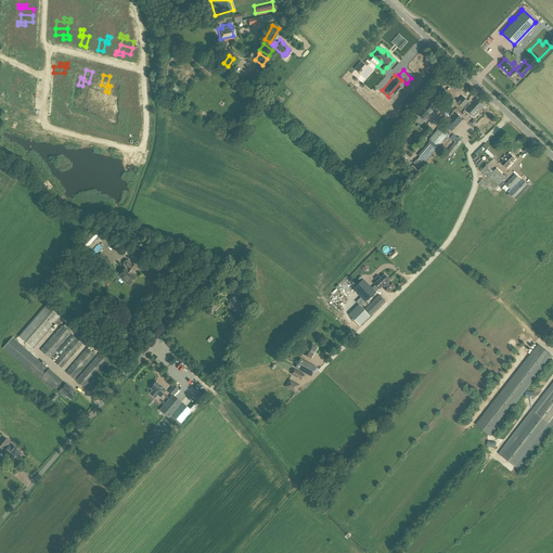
[(121,79),(120,84),(124,84),(121,90),(133,93),(134,87),(128,85),(128,81),(121,79)]
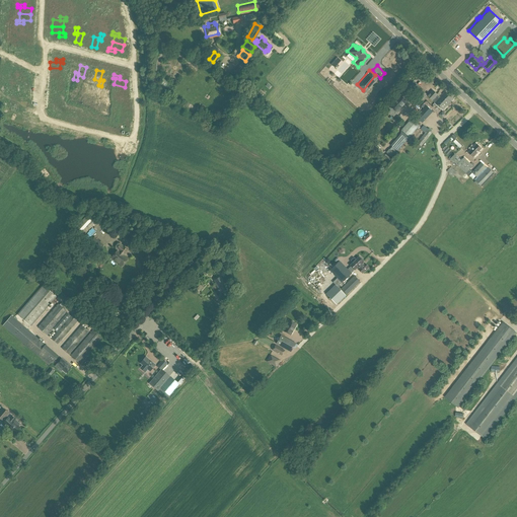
[(49,78),(49,84),(57,84),(57,88),(63,88),(63,85),(59,85),(59,79),(49,78)]
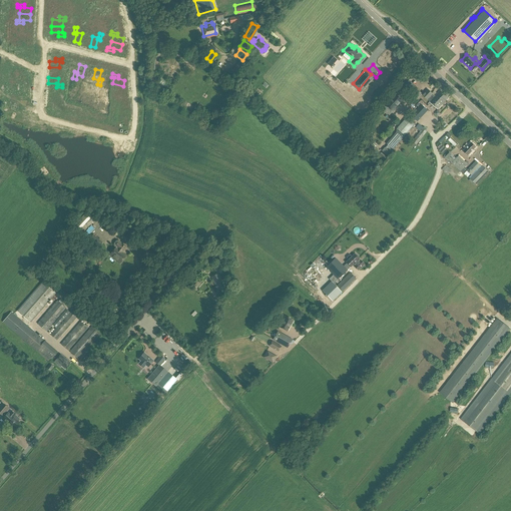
[(108,89),(107,92),(113,93),(114,90),(121,92),(123,86),(112,83),(110,89),(108,89)]
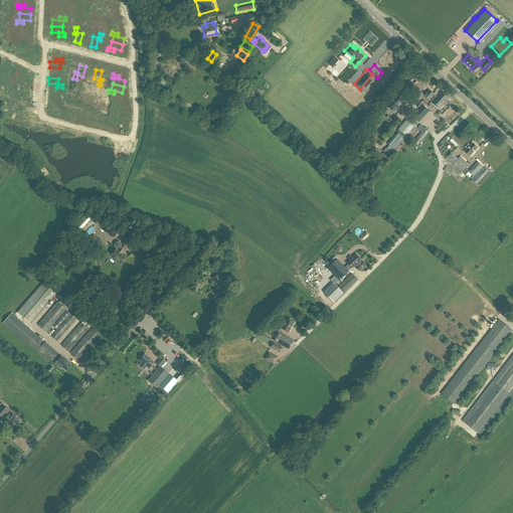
[(415,84),(408,93),(410,95),(408,97),(414,102),(422,93),(417,88),(417,87),(415,84)]
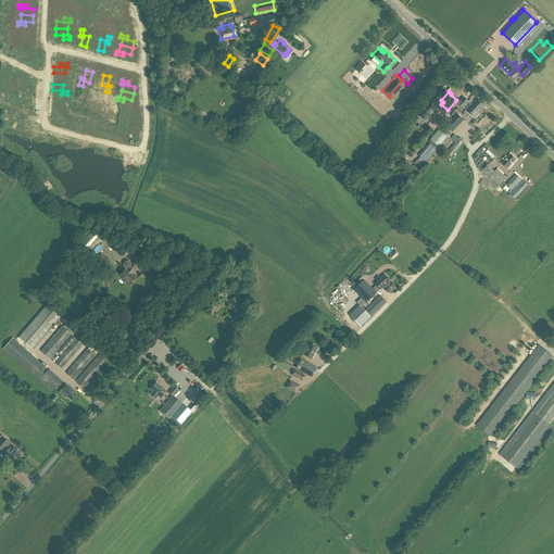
[(463,96),(457,101),(462,106),(463,106),(464,108),(469,102),(463,96)]
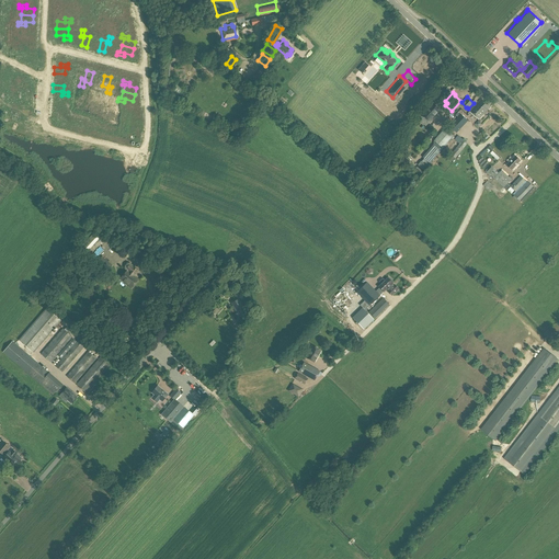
[(480,97),(474,103),(468,109),(477,117),(489,105),(480,97)]
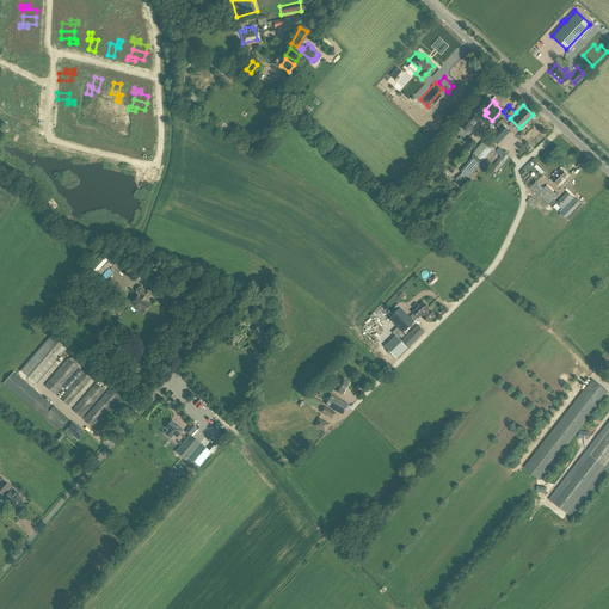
[(471,111),(459,123),(466,130),(478,118),(471,111)]
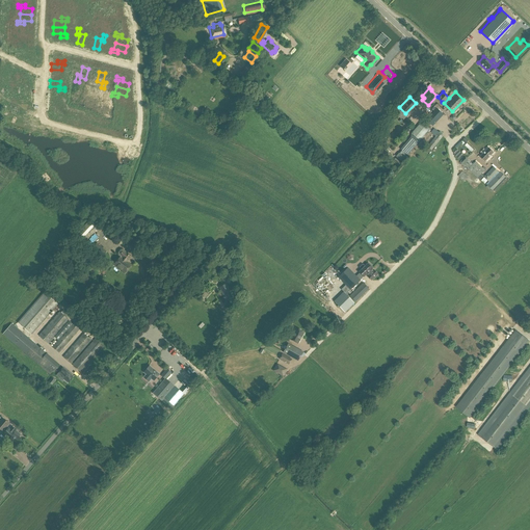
[(51,100),(49,107),(60,110),(62,104),(65,105),(68,99),(64,98),(62,103),(51,100)]
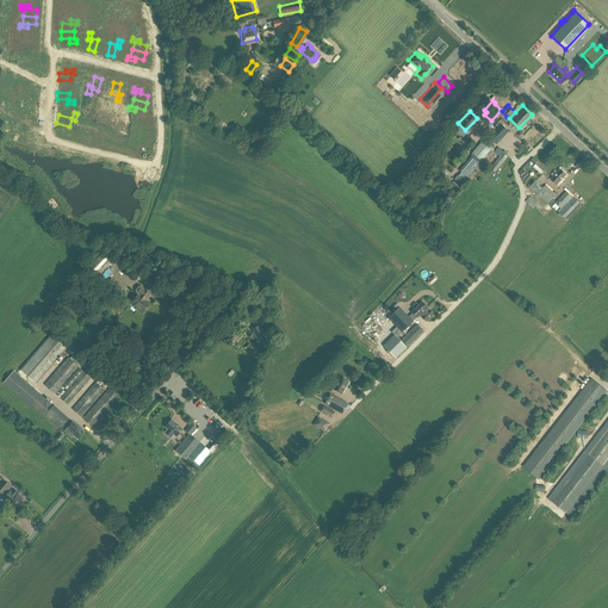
[(81,112),(79,119),(84,121),(81,130),(87,131),(91,119),(84,118),(85,113),(81,112)]
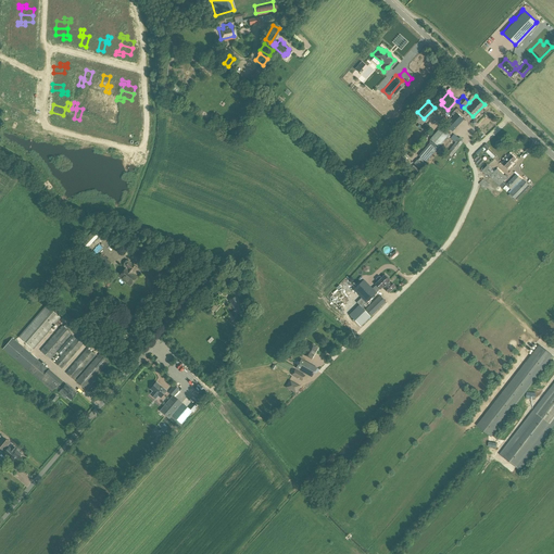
[(444,124),(450,129),(462,117),(455,112),(444,124)]
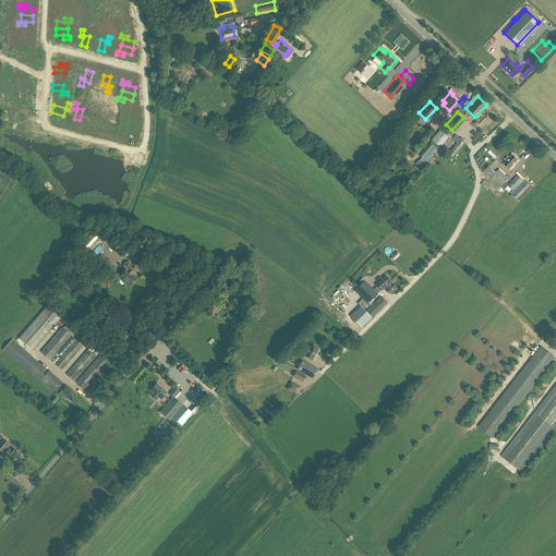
[(111,117),(108,128),(115,129),(117,121),(120,121),(121,115),(118,113),(117,119),(111,117)]
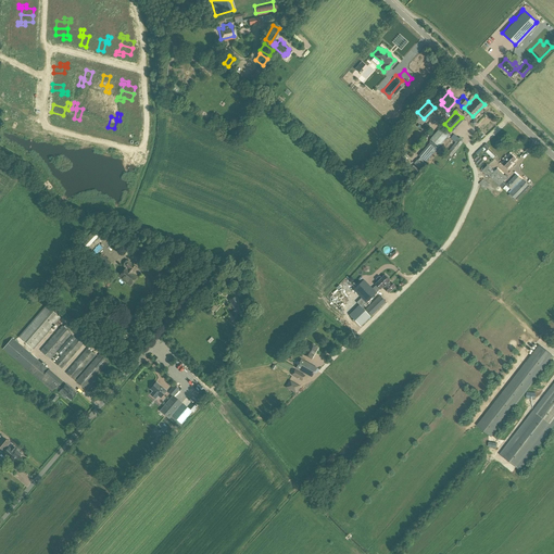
[(124,115),(123,122),(126,123),(124,130),(131,133),(135,121),(127,118),(128,116),(124,115)]
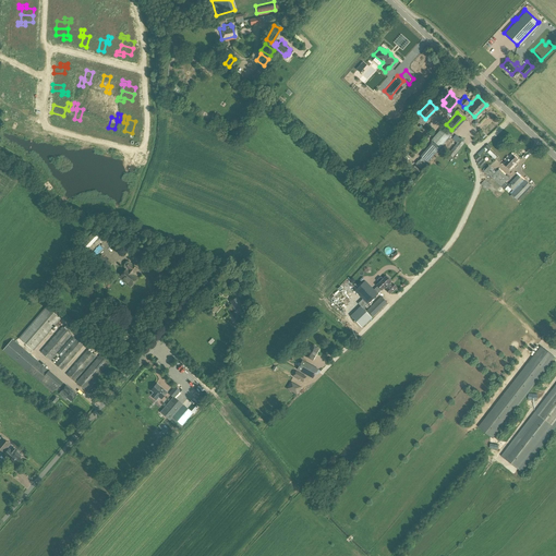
[(439,125),(430,137),(438,145),(448,133),(439,125)]
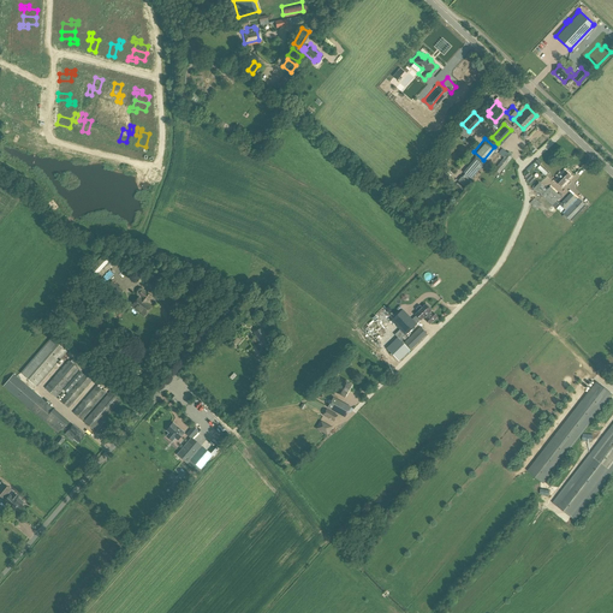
[(505,152),(492,167),(497,172),(510,155),(505,152)]
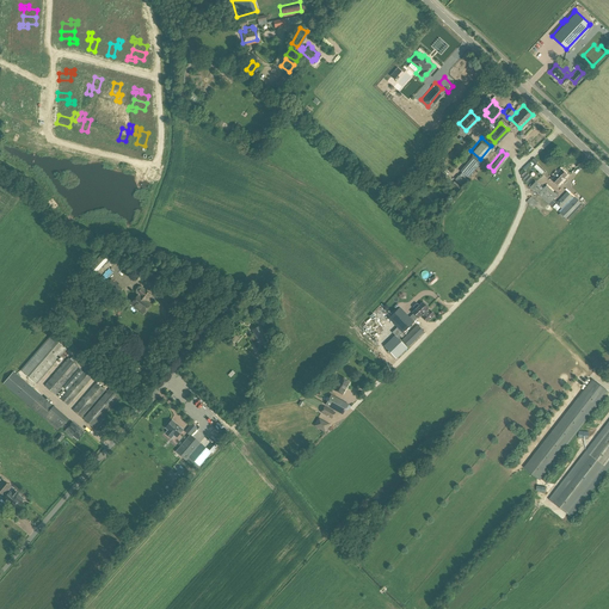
[(472,158),(460,171),(466,176),(478,162),(472,158)]
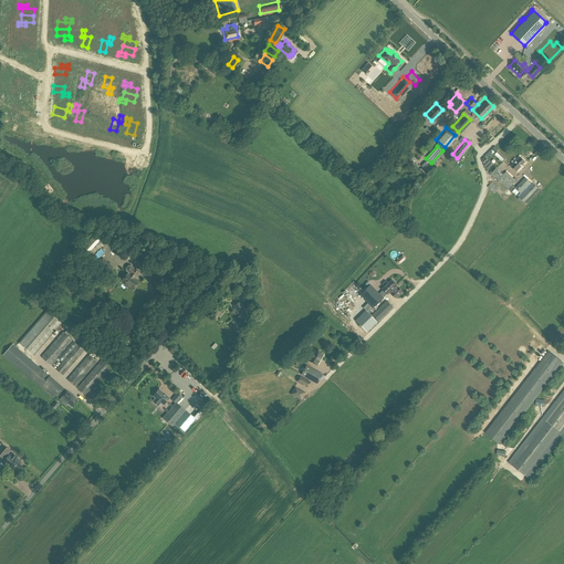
[(484,156),(480,160),(482,163),(481,163),(487,167),(491,162),(484,156)]
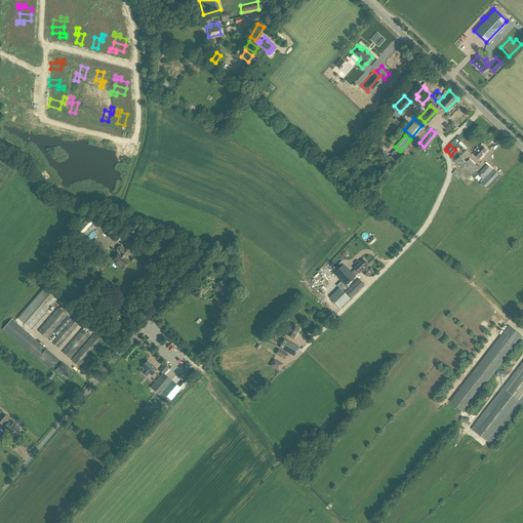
[(480,145),(473,153),(477,157),(485,149),(480,145)]
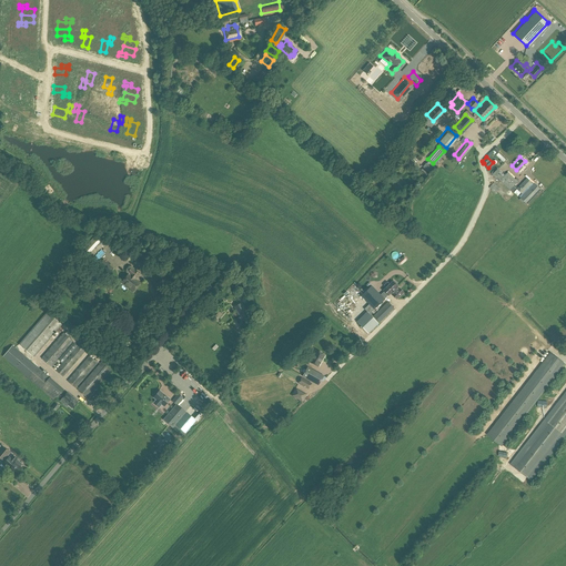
[(496,167),(489,173),(494,177),(495,175),(497,178),(508,188),(512,184),(516,180),(506,170),(502,174),(502,173),(496,167)]
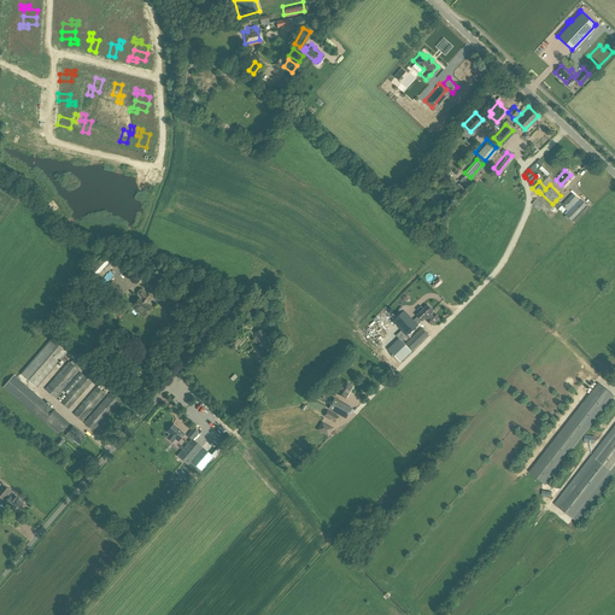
[(570,192),(560,204),(564,209),(577,197),(570,192)]
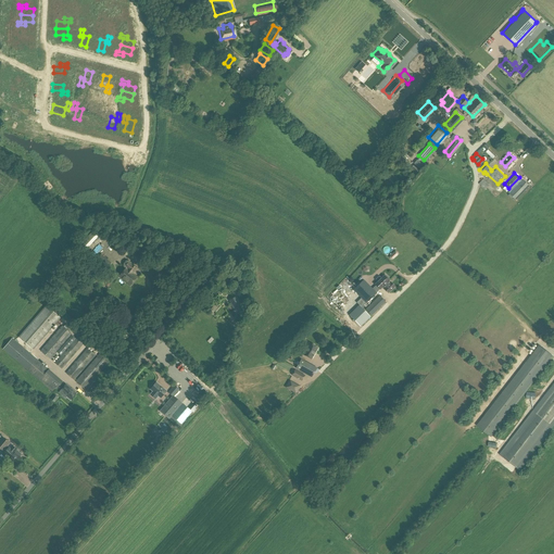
[(481,177),(477,181),(482,187),(487,183),(481,177)]
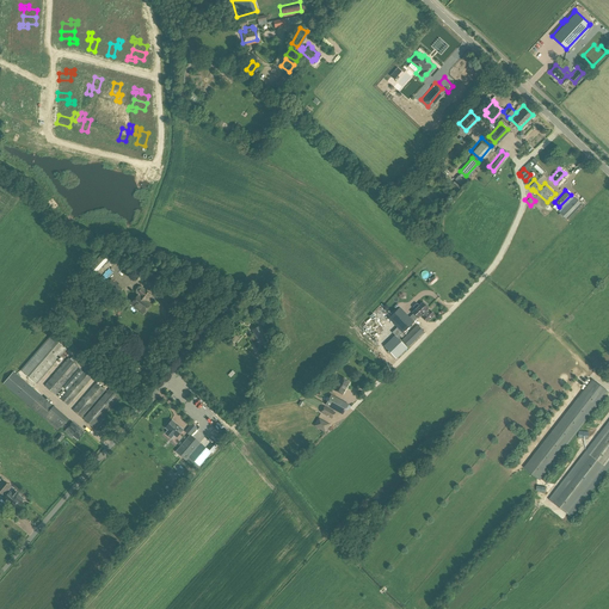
[(572,195),(558,210),(565,219),(580,202),(572,195)]
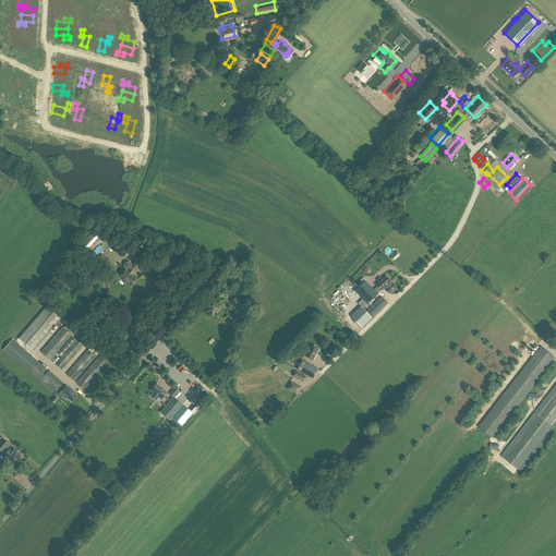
[(94,228),(79,243),(80,244),(84,249),(99,232),(95,229),(94,228)]
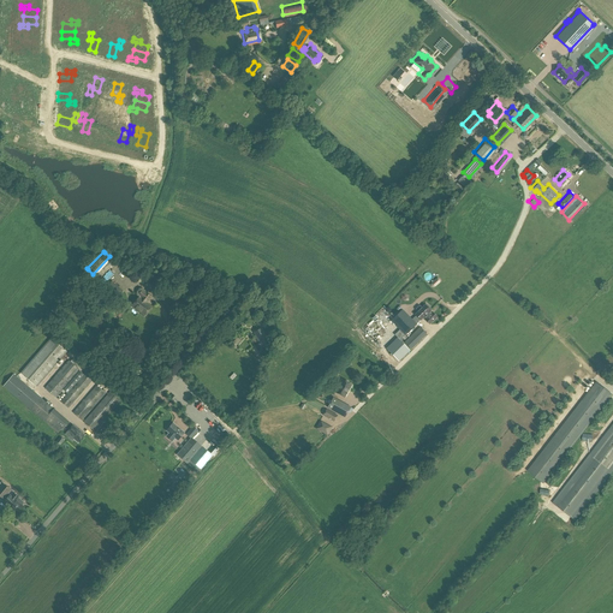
[(111,279),(105,285),(115,295),(120,289),(111,279)]
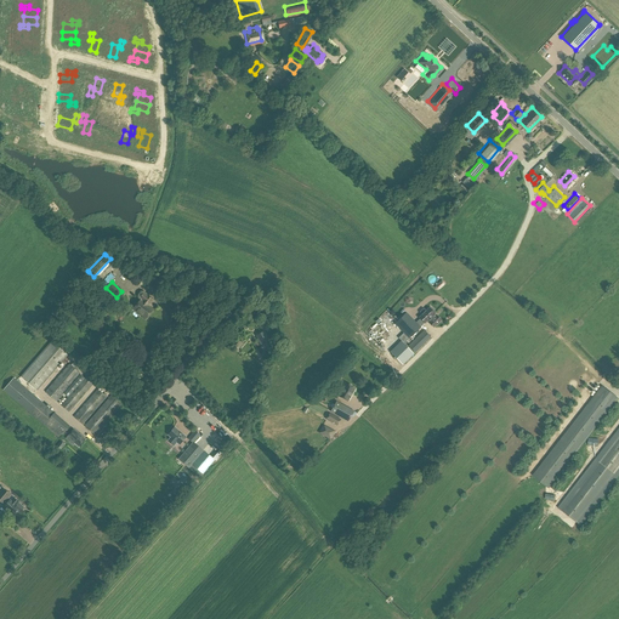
[(138,297),(130,307),(143,317),(151,307),(146,304),(151,297),(141,289),(137,290),(135,291),(136,295),(138,297)]
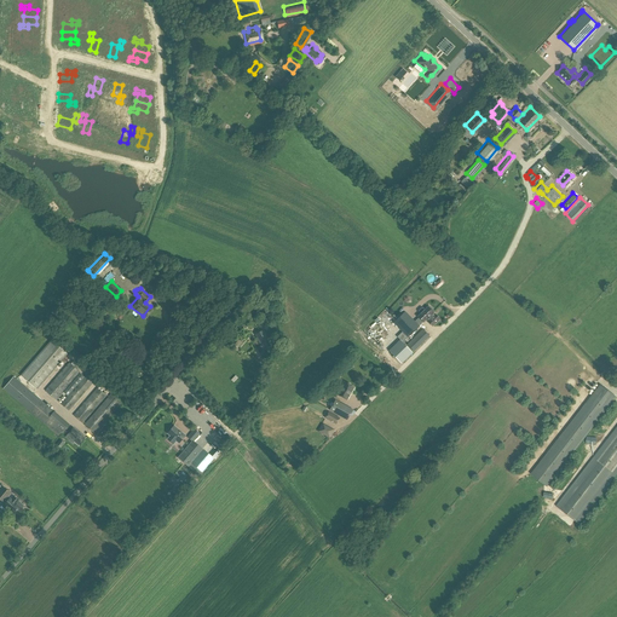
[(266,303),(265,306),(263,316),(267,318),(272,305),(266,303)]
